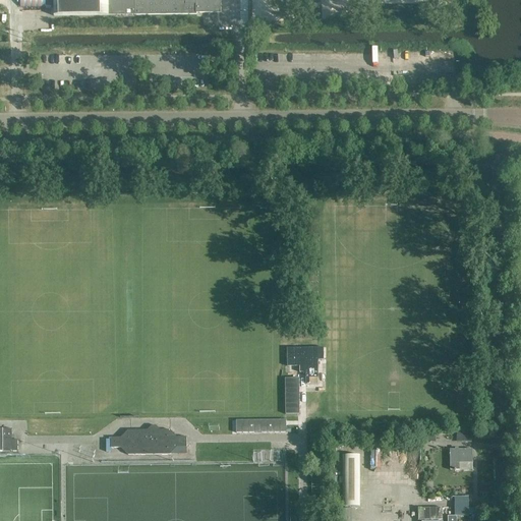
[(54,0),(54,16),(197,14),(197,13),(221,13),(221,0),(54,0)]
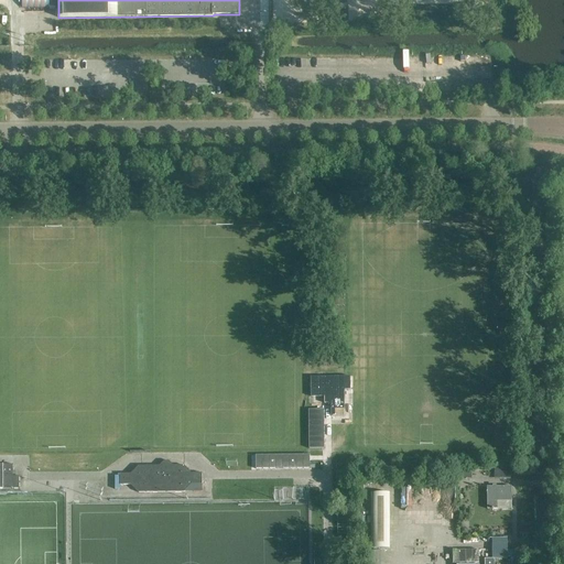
[(347,377),(311,377),(311,397),(325,397),(325,403),(332,403),(332,416),(345,416),(345,390),(350,390),(350,377),(347,377)]
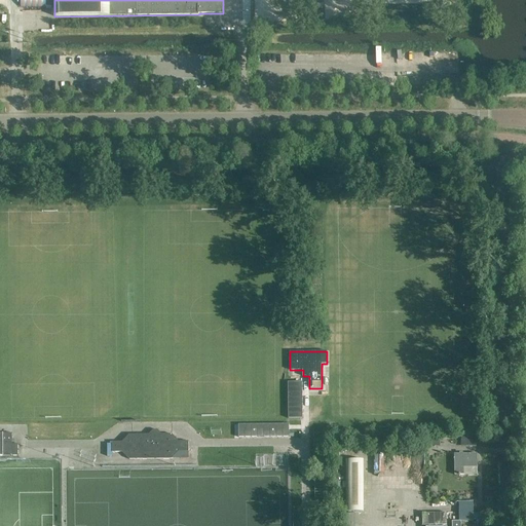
[(290,381),(288,381),(289,418),(300,418),(303,418),(302,381),(290,381)]
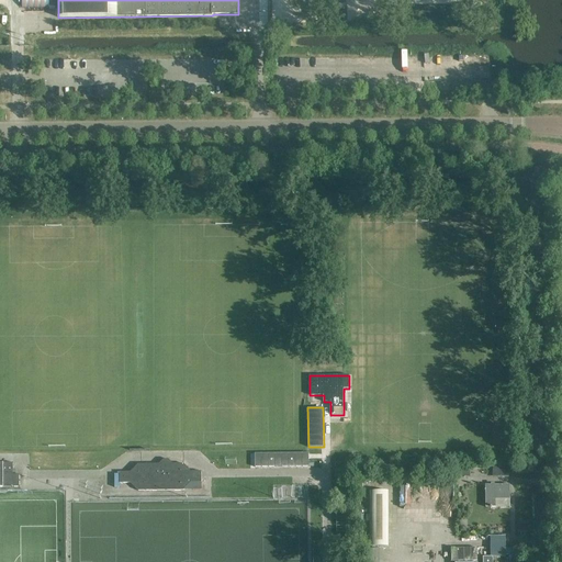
[(308,454),(255,453),(255,467),(308,467),(308,463),(308,459),(308,454)]
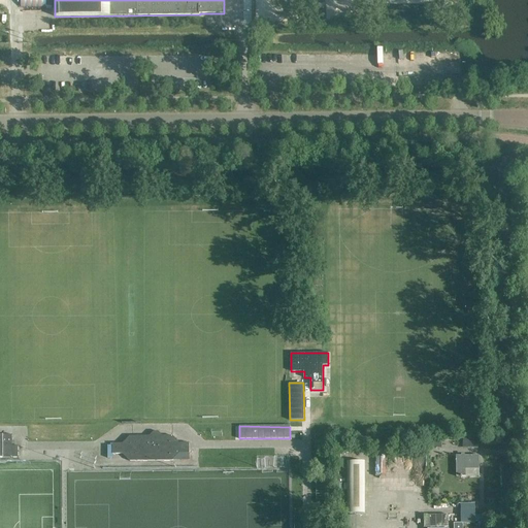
[(190,453),(190,443),(179,443),(172,436),(163,436),(158,432),(154,432),(150,436),(130,436),(123,443),(113,443),(113,454),(123,454),(130,461),(172,461),(179,454),(190,453)]
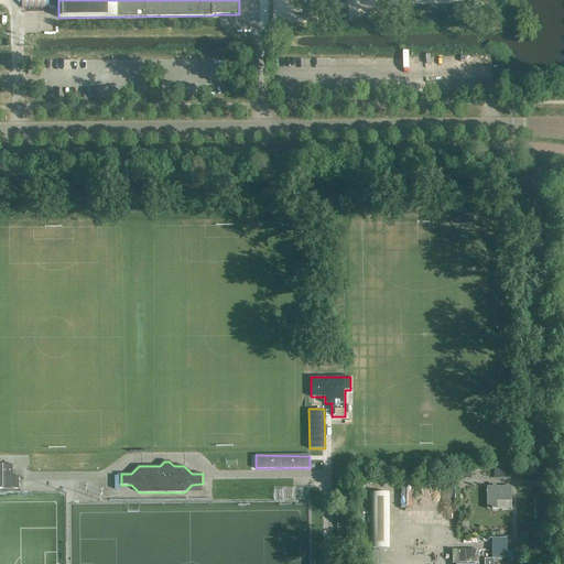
[(0,488),(20,489),(20,476),(13,476),(13,465),(0,464),(0,488)]
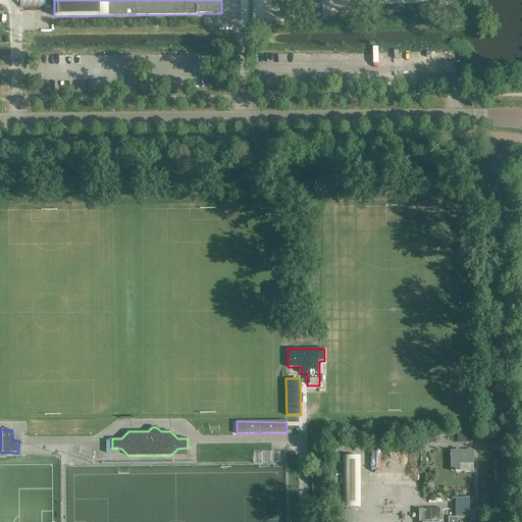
[(466,441),(466,433),(454,433),(454,439),(458,438),(458,441),(466,441)]
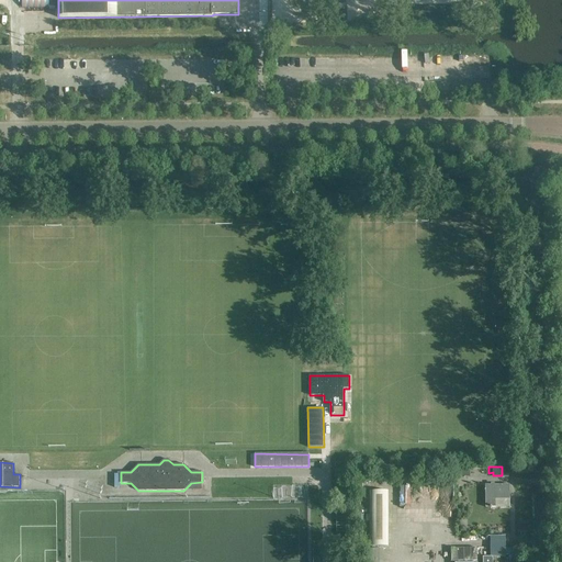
[(510,499),(510,485),(485,485),(486,507),(496,507),(496,499),(510,499)]
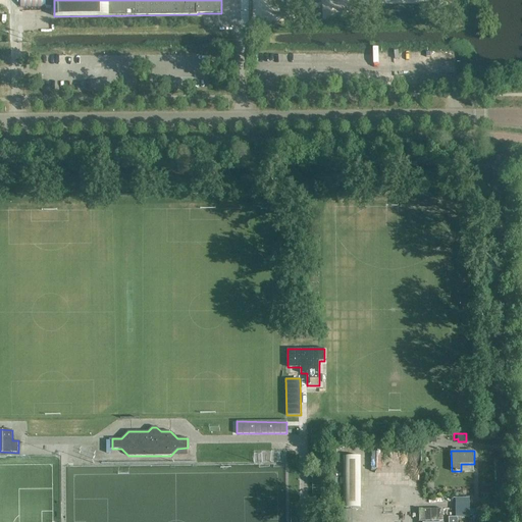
[(361,508),(361,456),(345,457),(345,508),(361,508)]
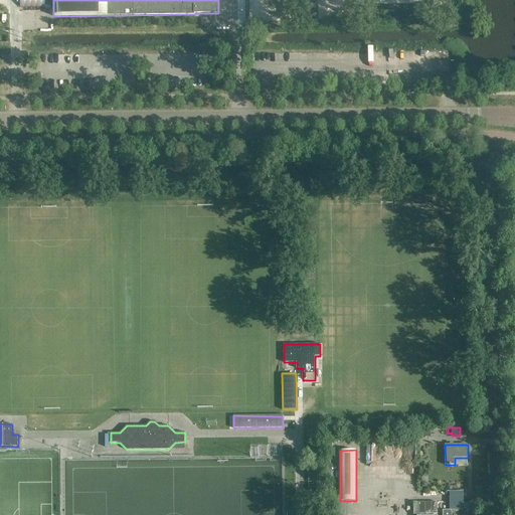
[(490,500),(490,489),(466,489),(466,500),(490,500)]
